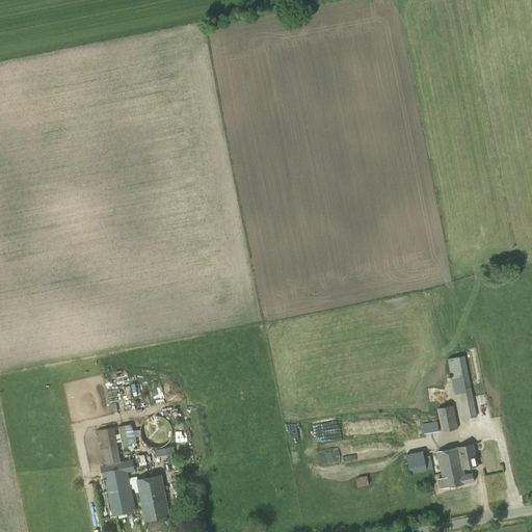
[(476,417),(464,355),(447,358),(454,395),(461,393),(466,419),(476,417)]
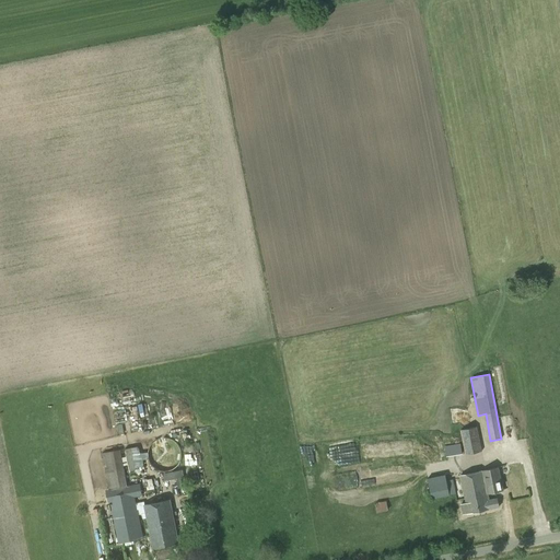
[(465,455),(482,452),(477,427),(461,430),(465,455)]
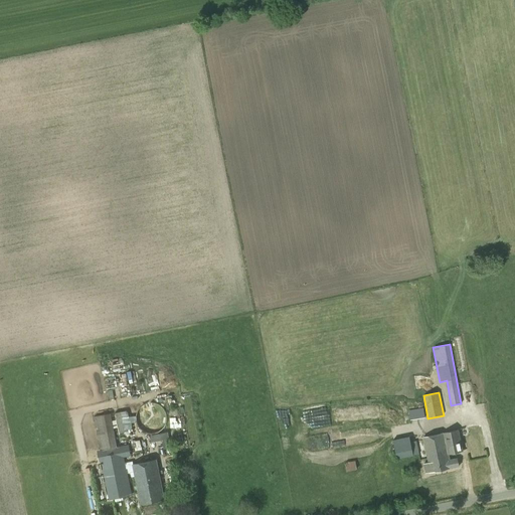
[(153,434),(155,434),(158,433),(160,432),(162,430),(164,428),(165,426),(166,423),(167,421),(167,418),(167,416),(167,413),(166,411),(164,409),(163,407),(161,405),(158,404),(156,403),(154,403),(151,402),(148,403),(146,404),(144,405),(142,406),(140,408),(138,410),(137,413),(137,415),(136,418),(137,420),(137,423),(138,425),(140,427),(141,430),(143,432),(145,433),(148,434),(150,434),(153,434)]
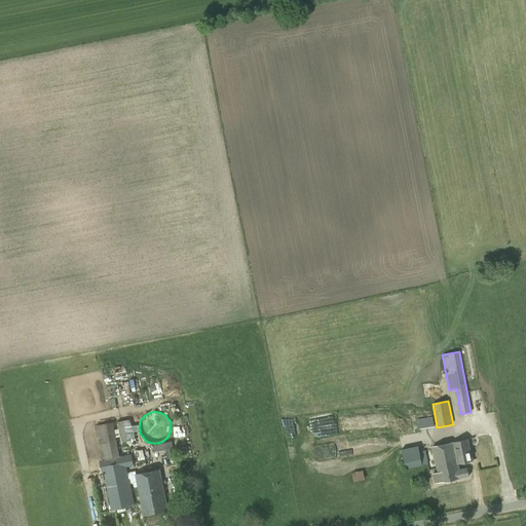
[(418,428),(434,426),(433,416),(417,419),(418,428)]
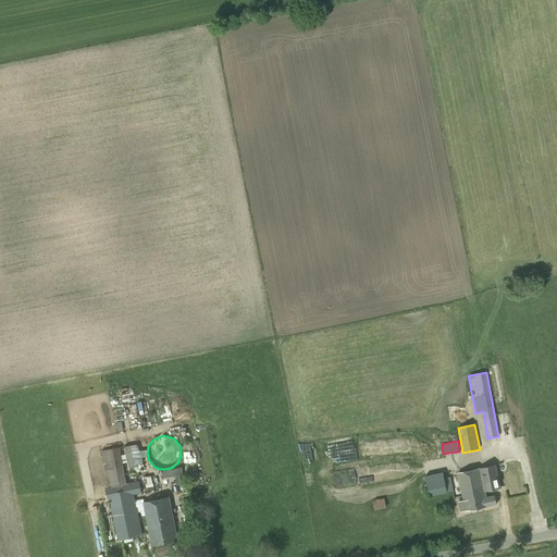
[(127,483),(121,454),(120,447),(100,450),(110,499),(141,493),(138,481),(127,483)]
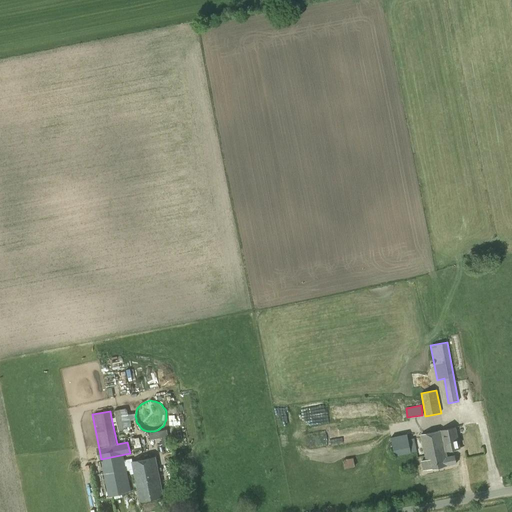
[(447,457),(446,451),(460,448),(456,427),(421,434),(426,459),(421,460),(423,469),(428,468),(428,469),(456,463),(455,455),(447,457)]
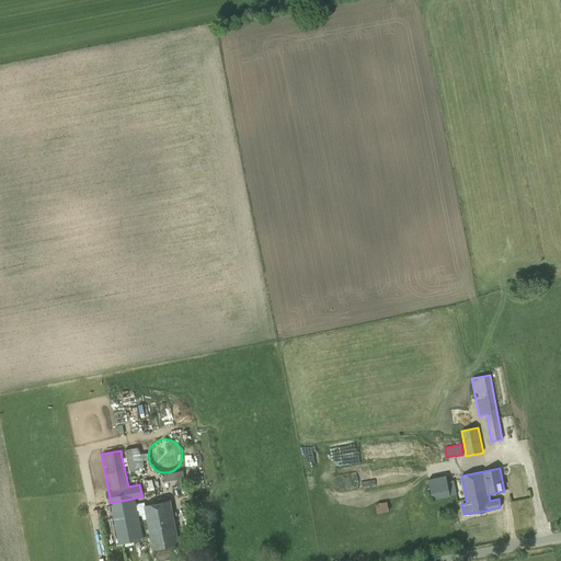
[(454,479),(447,480),(450,495),(457,493),(454,479)]
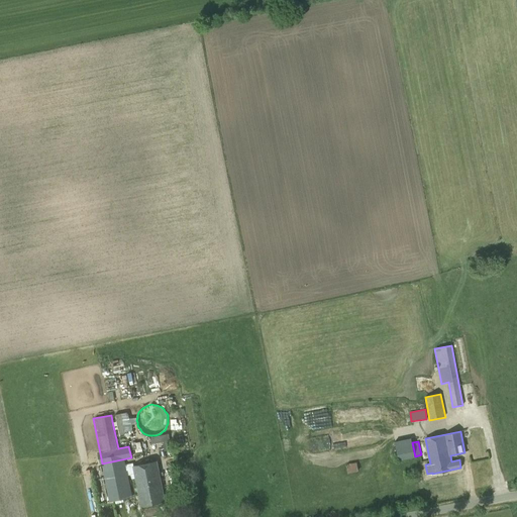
[(165,500),(157,461),(133,466),(132,463),(106,469),(105,466),(101,467),(107,501),(131,497),(127,475),(134,473),(140,505),(165,500)]
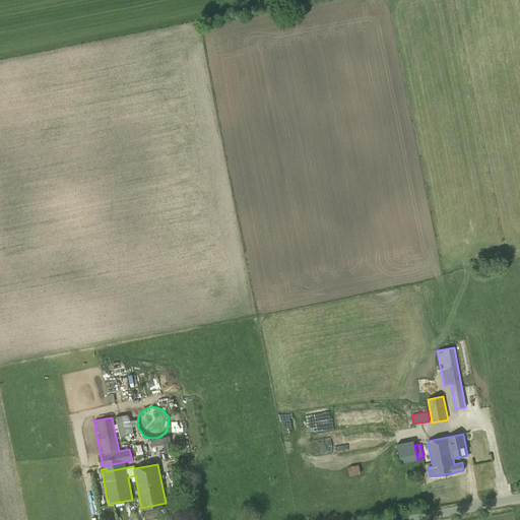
[(359,465),(348,467),(349,475),(361,473),(359,465)]
